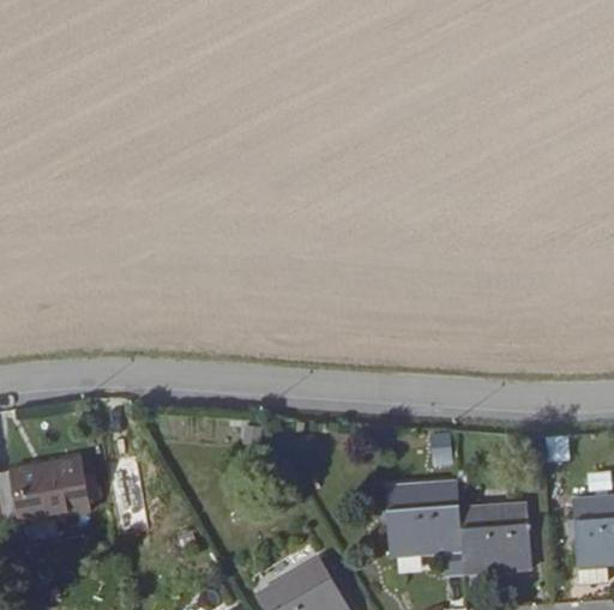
[(417,461),(432,459),(427,427),(414,429),(417,461)]
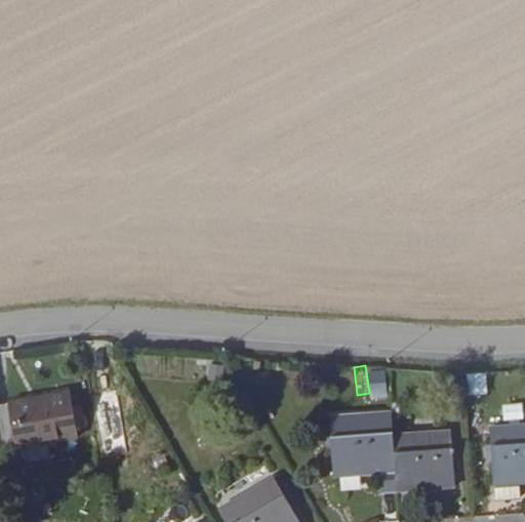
[(368,397),(387,397),(386,365),(367,365),(368,397)]
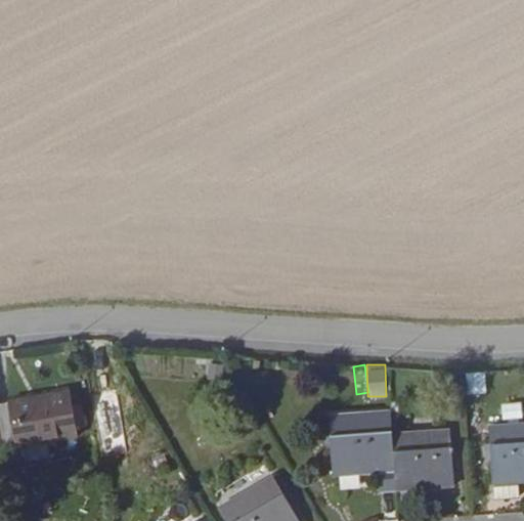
[(484,371),(466,372),(467,394),(485,393),(484,371)]
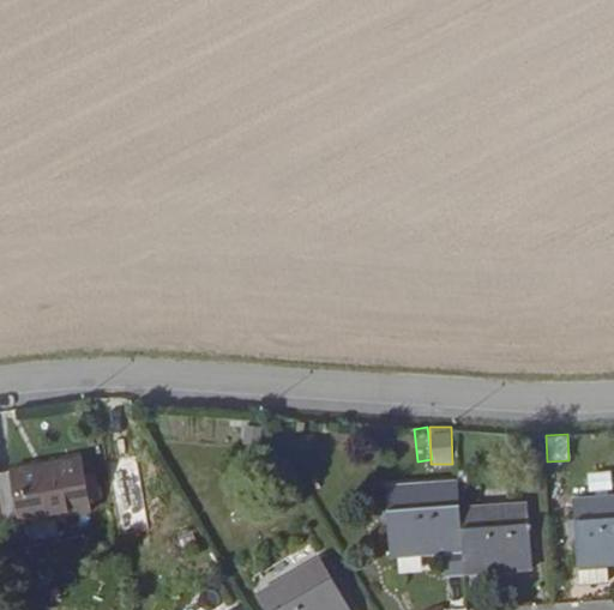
[(0,526),(88,512),(78,458),(47,464),(48,469),(35,471),(34,466),(0,471),(0,526)]
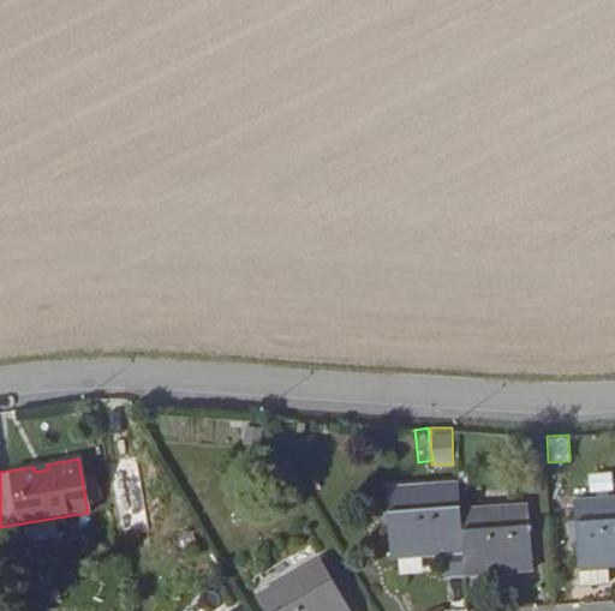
[(458,504),(457,479),(383,484),(388,551),(442,547),(443,569),(464,568),(458,504)]
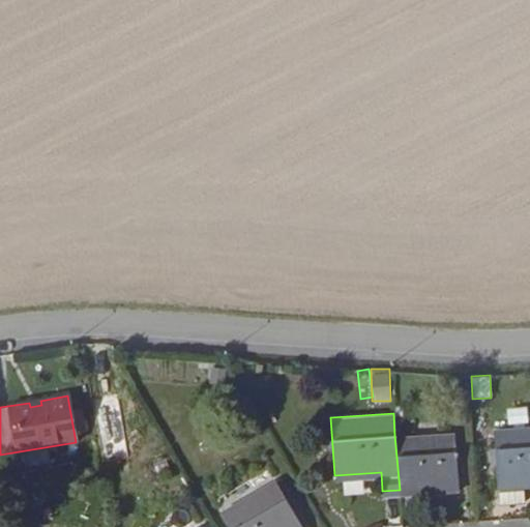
[(529,423),(494,427),(499,497),(524,495),(524,481),(529,480),(529,423)]
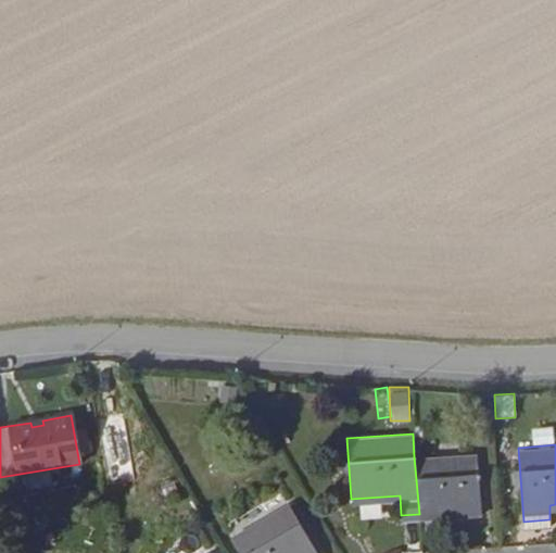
[(497,506),(493,450),(414,456),(419,514),(479,510),(479,507),(497,506)]
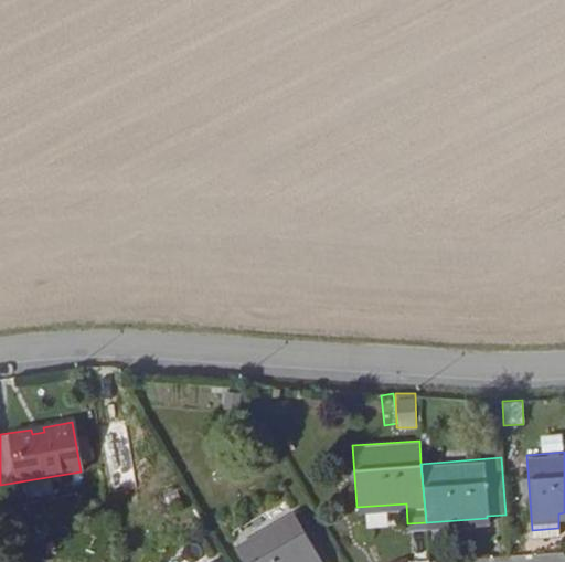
[(236,543),(246,561),(322,561),(292,509),(236,543)]
